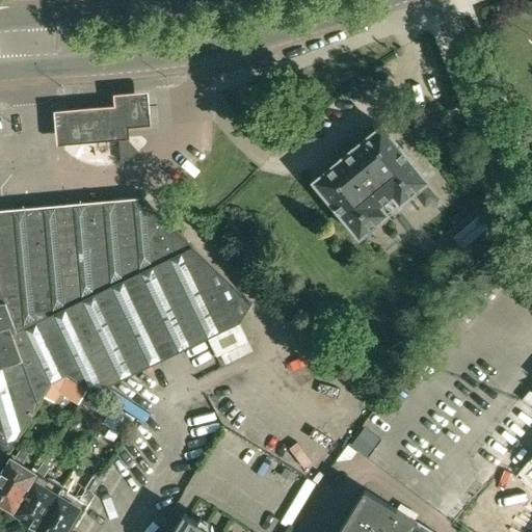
[(76,117),(54,120),(56,143),(118,139),(117,129),(142,127),(140,99),(75,104),(76,117)]
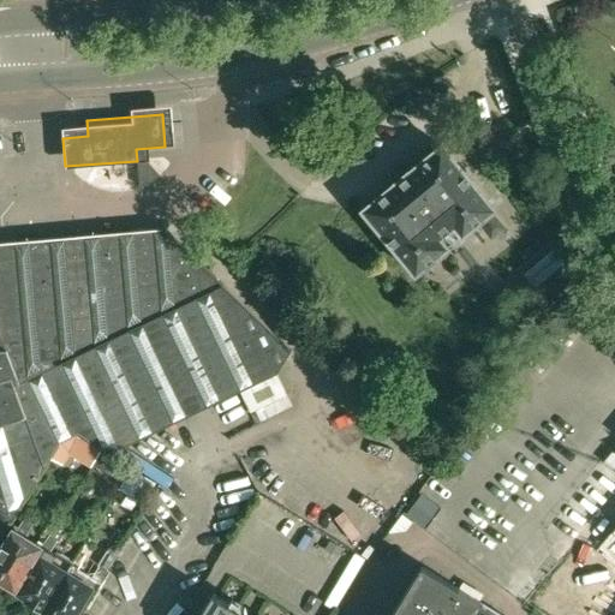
[(447,246),(475,224),(478,221),(491,237),(505,225),(491,209),(494,207),(442,144),(364,209),(416,272),(447,246)]
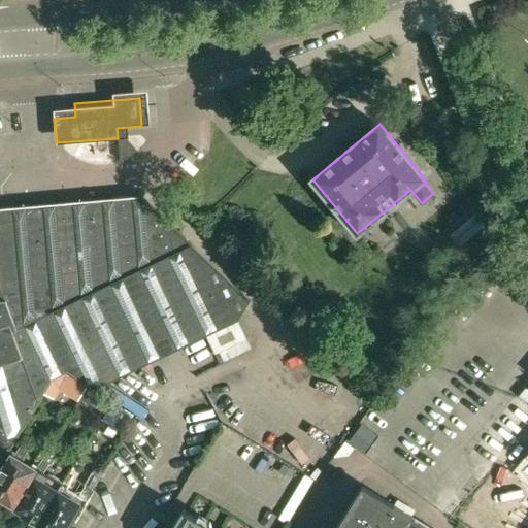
[(120,137),(121,159),(125,157),(131,153),(137,149),(127,137),(120,137)]
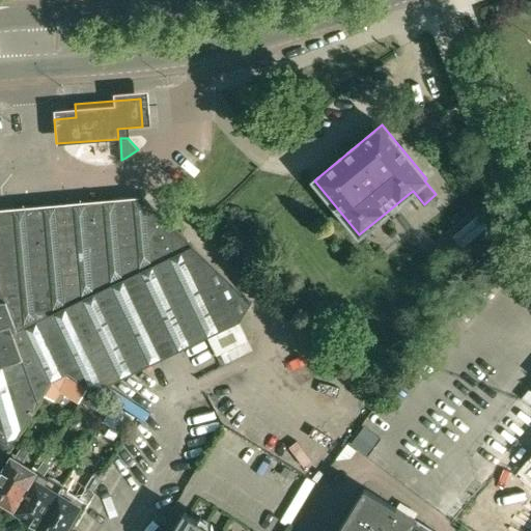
[(142,196),(0,207),(0,465),(43,396),(51,383),(64,374),(88,388),(93,391),(118,379),(122,389),(144,379),(139,369),(240,320),(252,300),(142,196)]
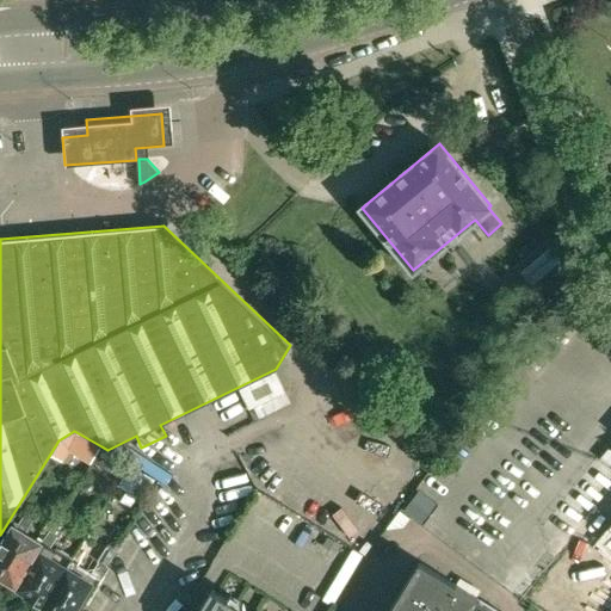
[(518,273),(534,292),(565,266),(549,248),(518,273)]
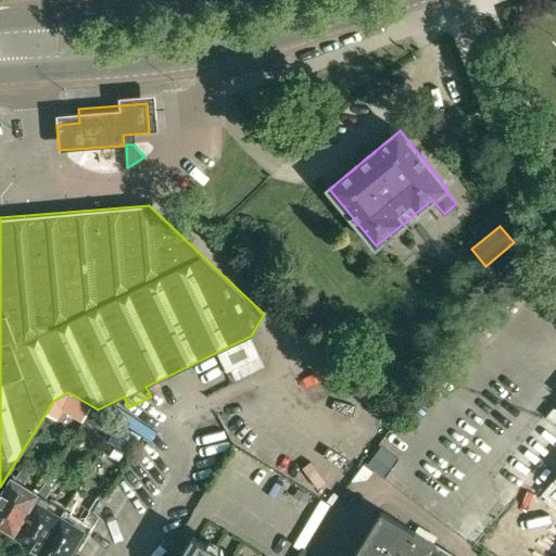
[(57,421),(63,412),(81,424),(92,406),(67,392),(53,401),(45,415),(57,421)]
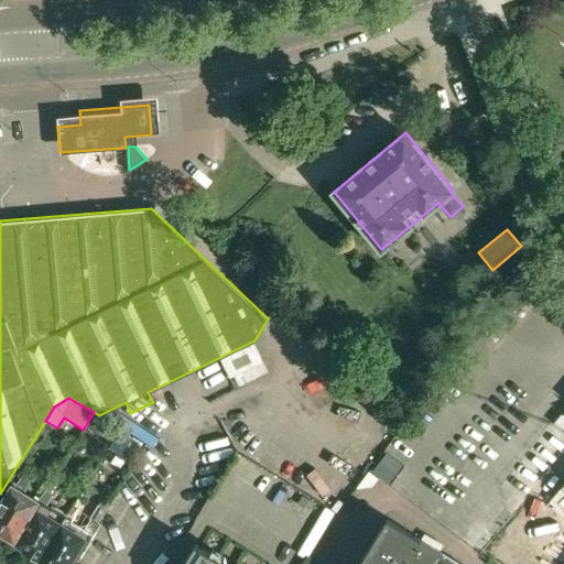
[(0,532),(13,541),(38,500),(23,491),(24,488),(31,476),(24,472),(17,485),(13,483),(0,502),(0,532)]
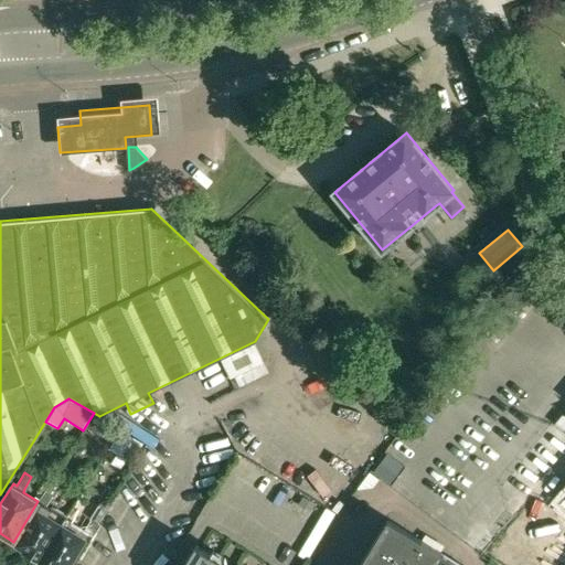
[(14,546),(39,561),(66,515),(52,507),(51,509),(46,507),(60,483),(53,480),(45,492),(46,492),(14,546)]
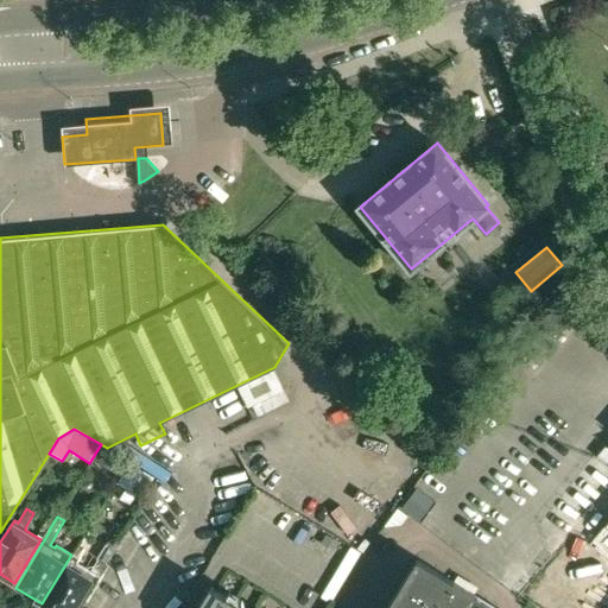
[(321,543),(334,551),(339,543),(325,534),(321,543)]
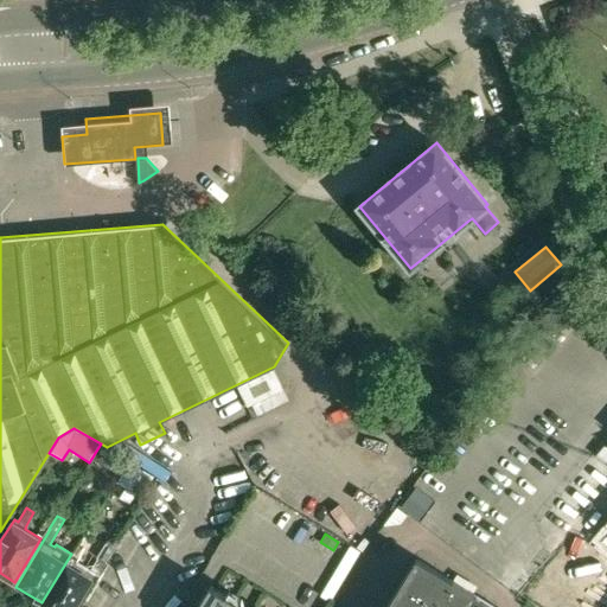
[(106,544),(90,569),(85,566),(88,563),(71,554),(42,602),(49,606),(75,606),(95,574),(100,577),(108,563),(107,562),(114,549),(106,544)]
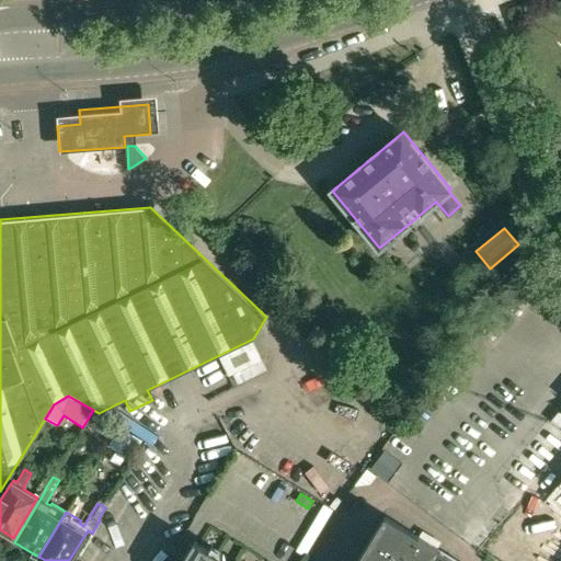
[(458,560),(385,516),(356,560),(458,560)]
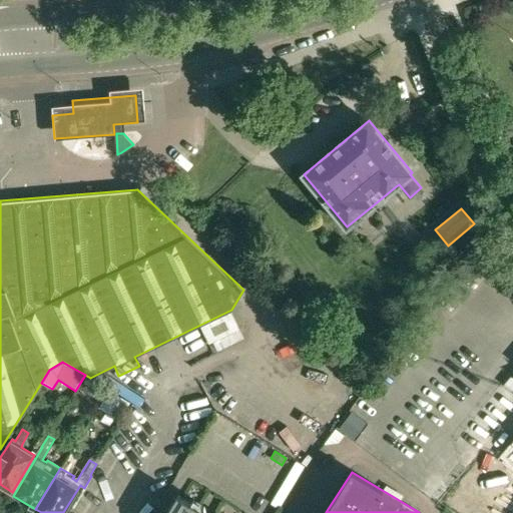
[(205,512),(178,496),(167,512),(205,512)]
